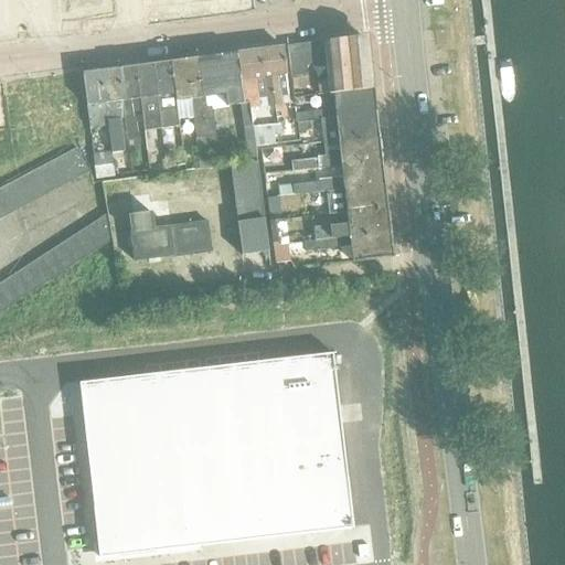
[(105,0),(62,0),(64,17),(107,11),(105,0)]
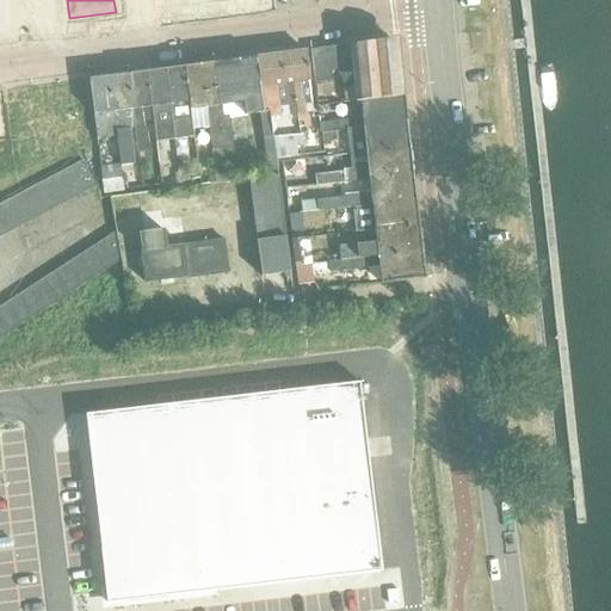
[(356,78),(403,72),(401,47),(392,39),(328,48),(313,50),(316,82),(329,81),(328,71),(355,68),(356,78)]
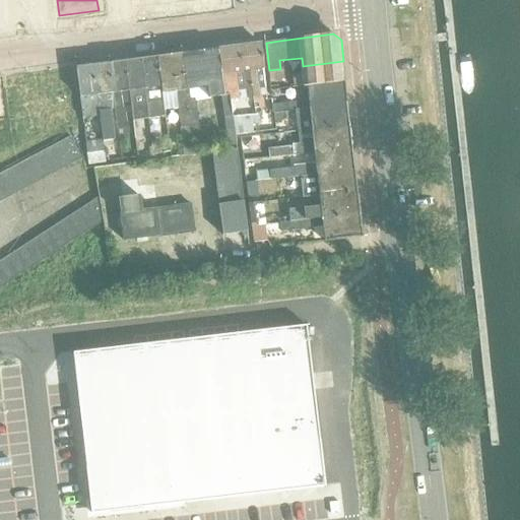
[(262,43),(241,46),(248,98),(254,96),(255,99),(260,98),(259,89),(265,88),(263,70),(265,70),(262,43)]
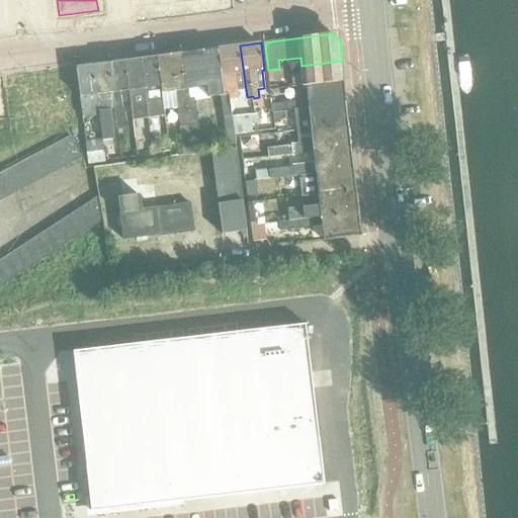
[(225,95),(230,94),(231,99),(247,97),(240,46),(219,49),(225,95)]
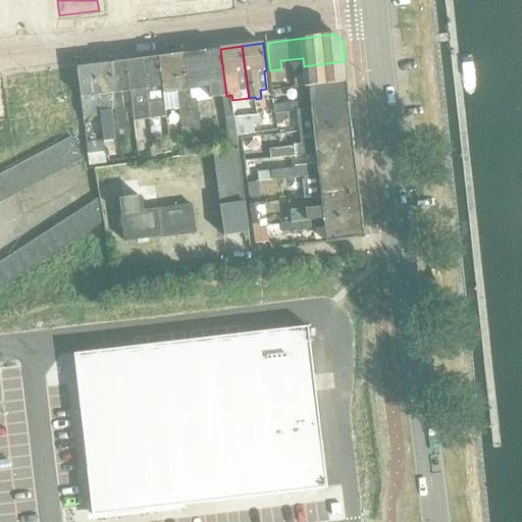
[(237,146),(235,131),(233,117),(231,100),(232,100),(231,95),(226,96),(220,49),(183,54),(194,145),(200,144),(194,90),(211,88),(212,98),(219,97),(220,104),(222,104),(227,147),(237,146)]
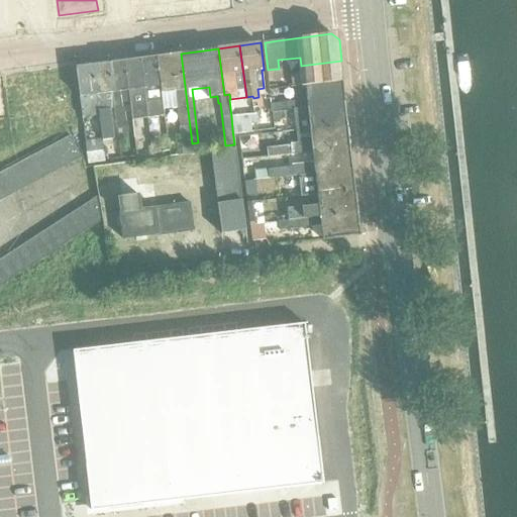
[(184,158),(194,157),(192,143),(181,54),(156,57),(162,110),(179,108),(182,126),(181,127),(184,158)]
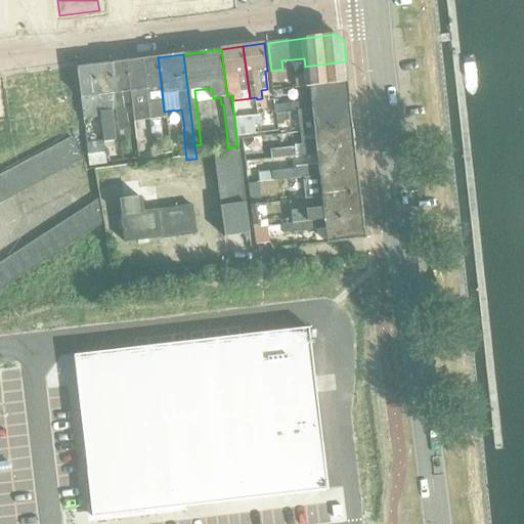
[(164,112),(158,57),(142,59),(146,91),(149,120),(165,118),(164,112)]
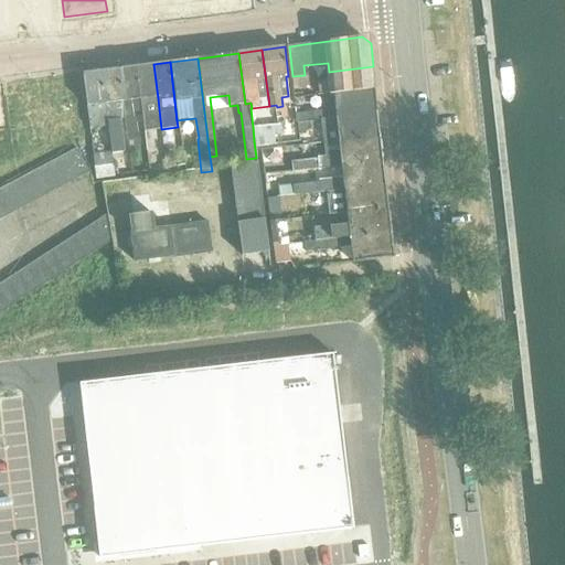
[(138,66),(141,100),(144,115),(146,131),(161,129),(158,98),(153,64),(138,66)]
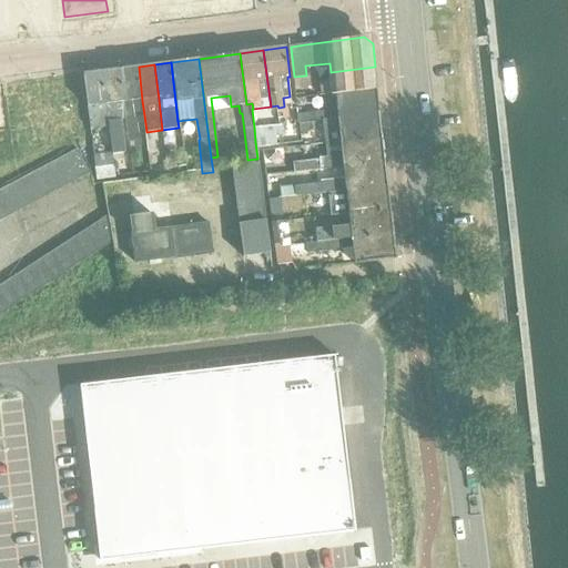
[(139,67),(121,70),(125,103),(128,120),(129,138),(138,137),(135,117),(144,115),(142,101),(139,67)]
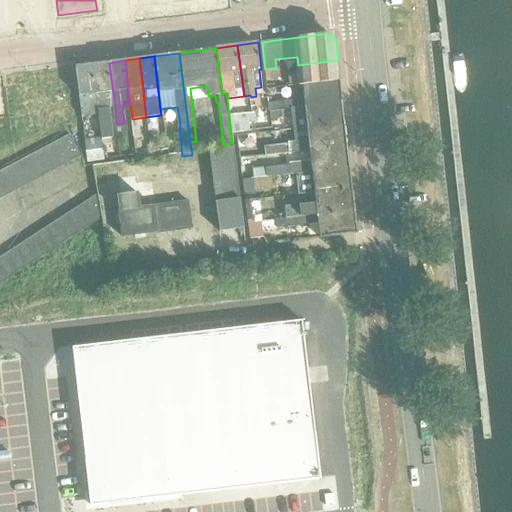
[(288,86),(305,84),(340,80),(338,60),(298,65),(299,74),(287,75),(288,86)]
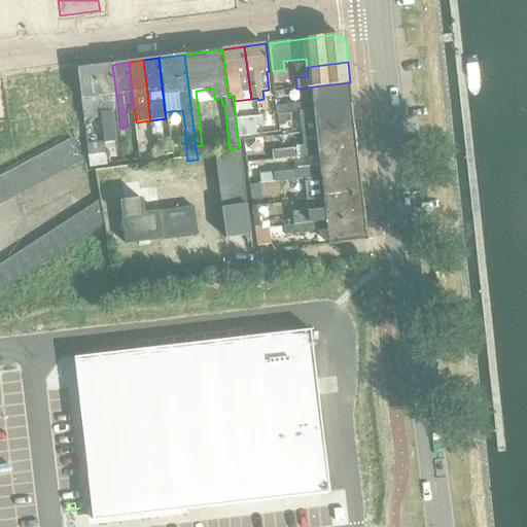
[(102,118),(105,143),(106,144),(117,143),(113,111),(118,111),(116,96),(112,65),(96,67),(102,118)]
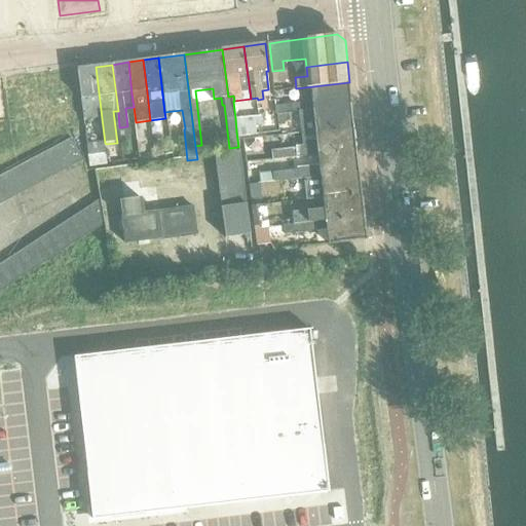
[(84,120),(102,118),(96,67),(78,69),(84,120)]
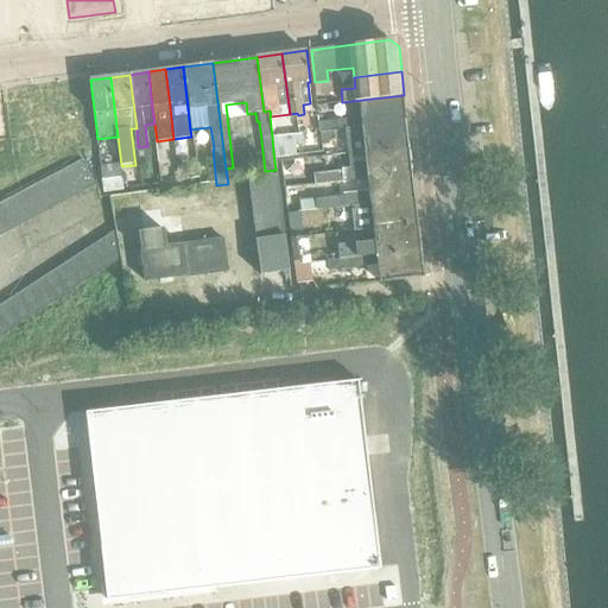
[(344,130),(407,122),(404,95),(362,100),(363,114),(350,115),(350,119),(317,121),(318,132),(320,132),(333,131),(335,130),(344,130)]
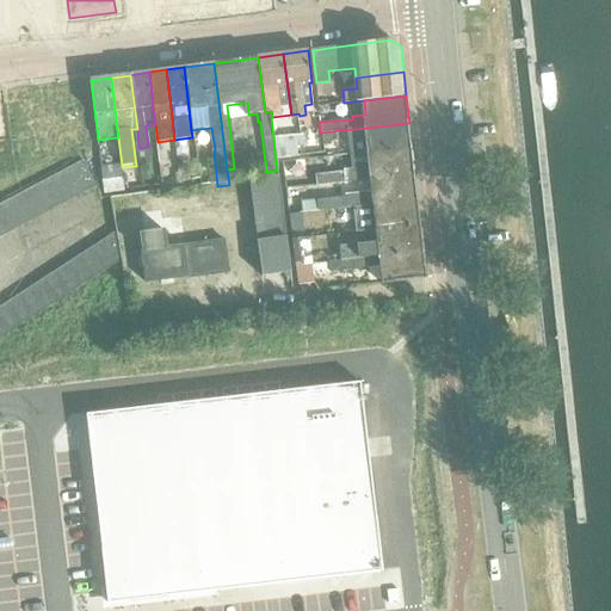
[(369,154),(412,149),(409,123),(346,130),(349,155),(369,153),(369,154)]
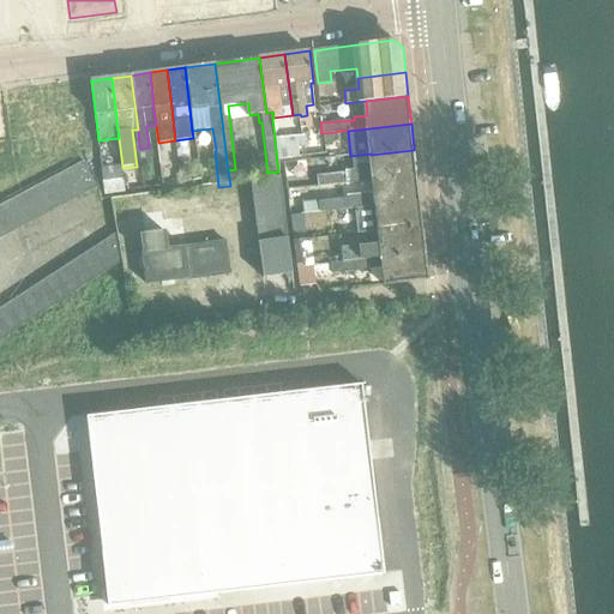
[(336,138),(336,132),(323,133),(324,145),(330,145),(336,138)]
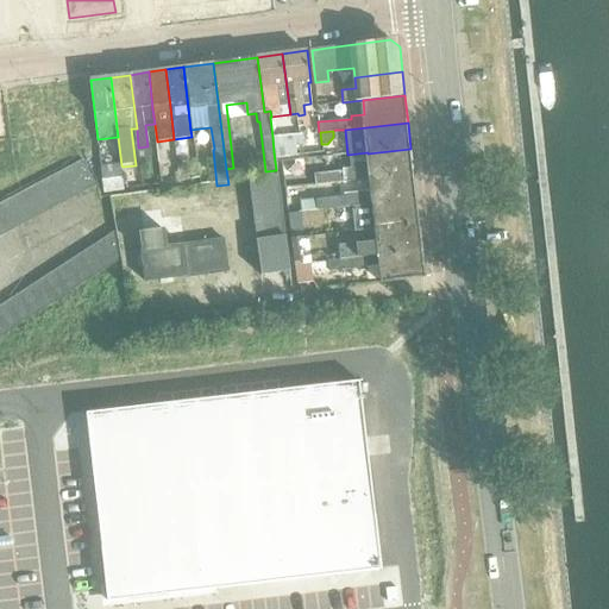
[(272,137),(274,152),(276,152),(276,157),(295,155),(295,145),(302,145),(301,133),(272,137)]
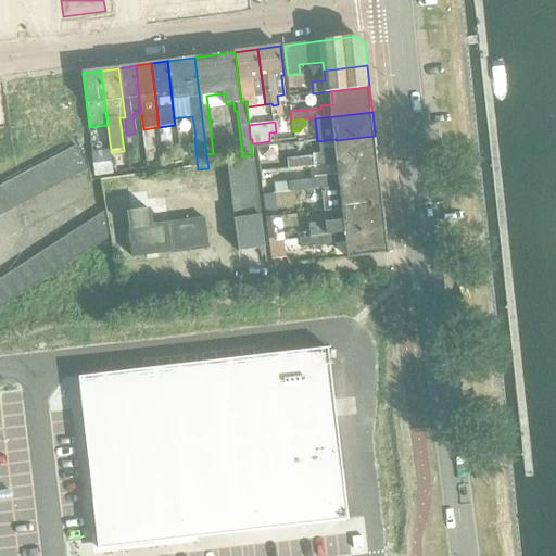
[(290,169),(338,164),(337,163),(377,159),(375,136),(336,140),(337,152),(314,154),(315,156),(289,159),(290,169)]
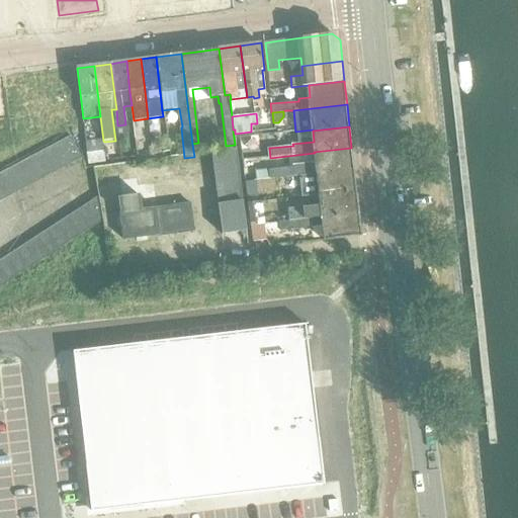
[(0,173),(0,201),(82,159),(71,137),(0,173)]
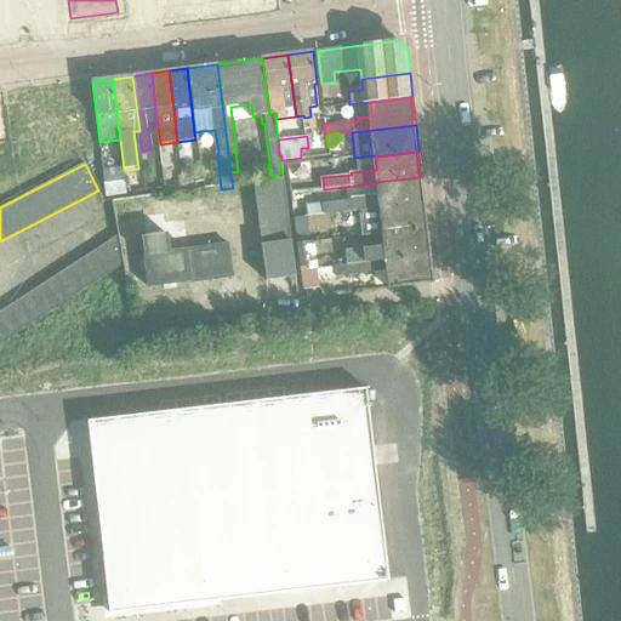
[(125,170),(124,169),(103,171),(107,197),(127,194),(125,170)]
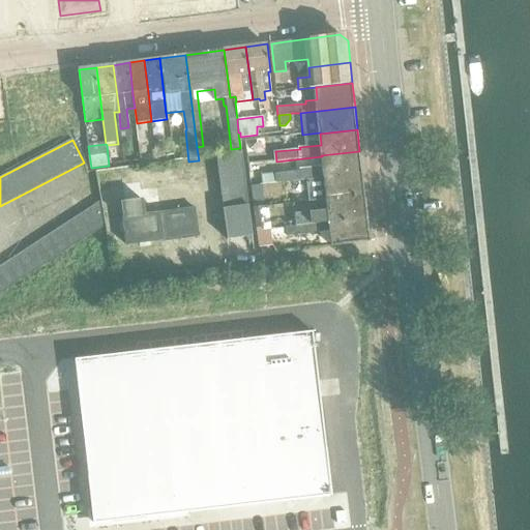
[(362,174),(359,151),(321,155),(322,156),(323,166),(301,168),(301,170),(274,173),(260,174),(261,184),(298,180),(298,181),(362,174)]
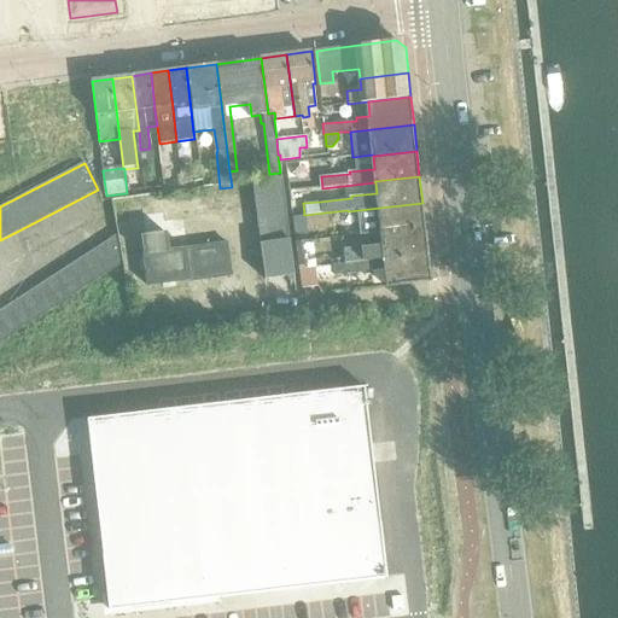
[(283,178),(267,180),(254,181),(266,280),(295,277),(283,178)]
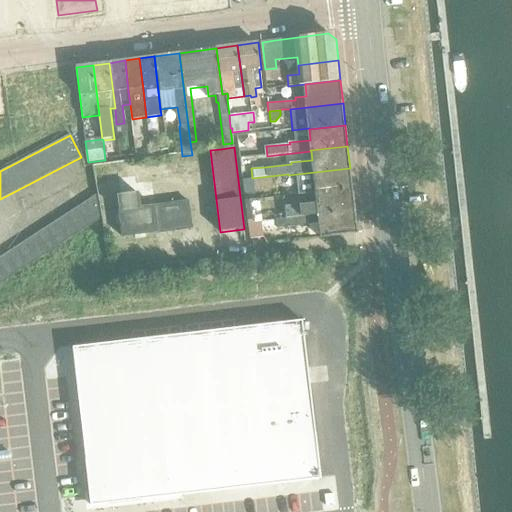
[(350,168),(296,174),(299,195),(314,194),(352,189),(350,168)]
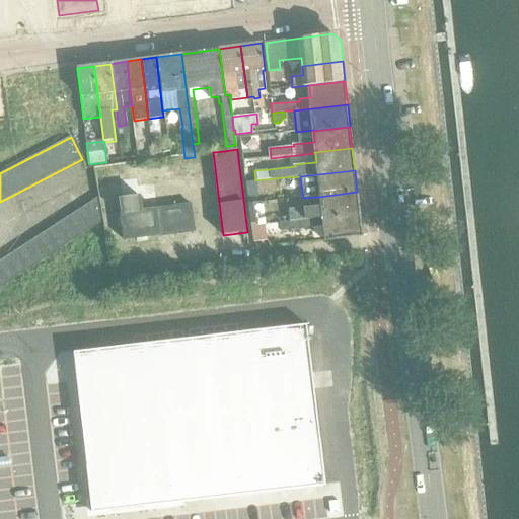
[(292,222),(359,214),(357,192),(318,197),(319,206),(289,209),(289,221),(289,222),(292,222)]
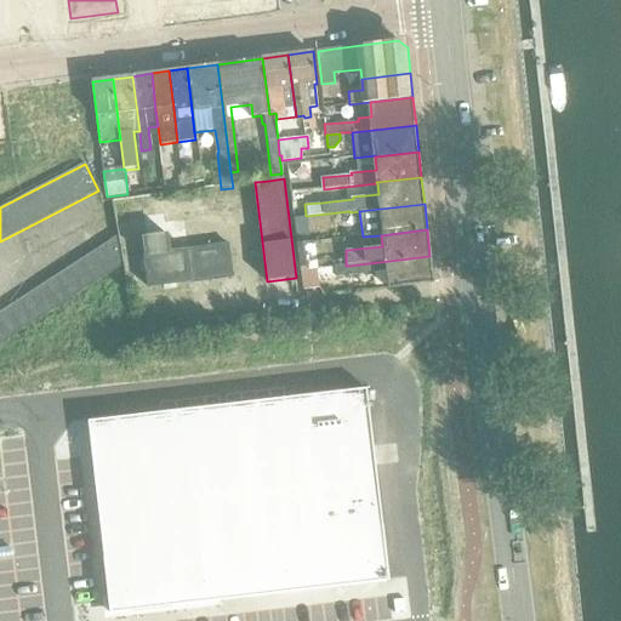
[(191,283),(234,277),(229,244),(171,252),(169,234),(144,238),(147,256),(144,256),(149,286),(191,281),(191,283)]
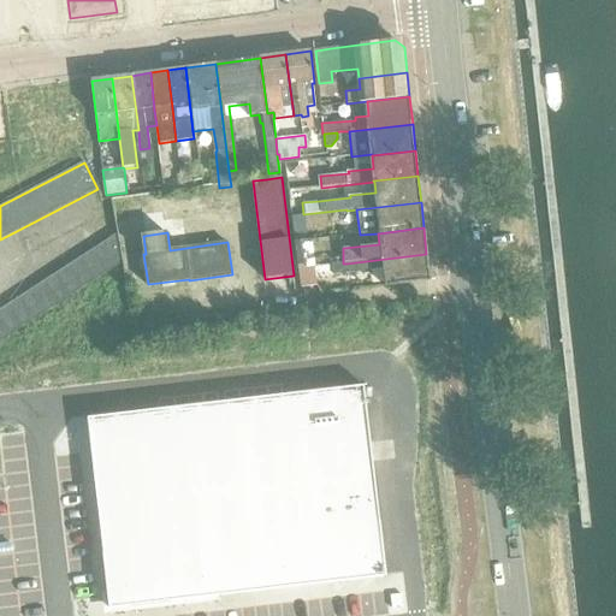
[(0,342),(124,262),(119,234),(0,311),(0,342)]
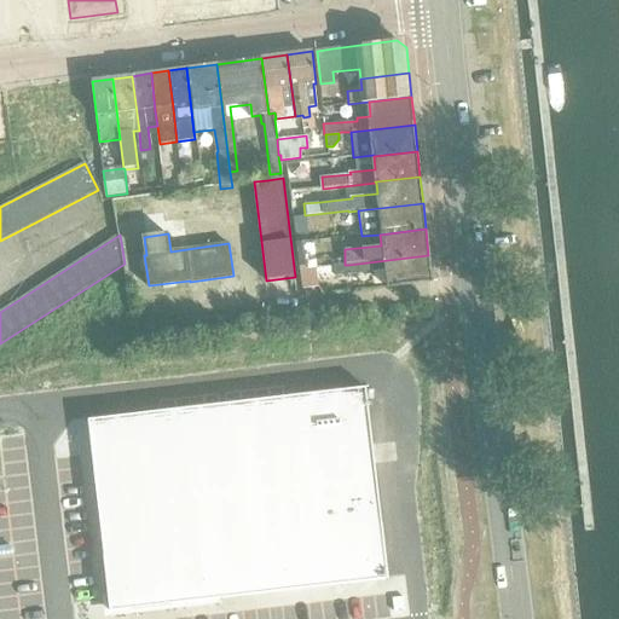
[(294,242),(296,260),(313,259),(311,239),(294,242)]
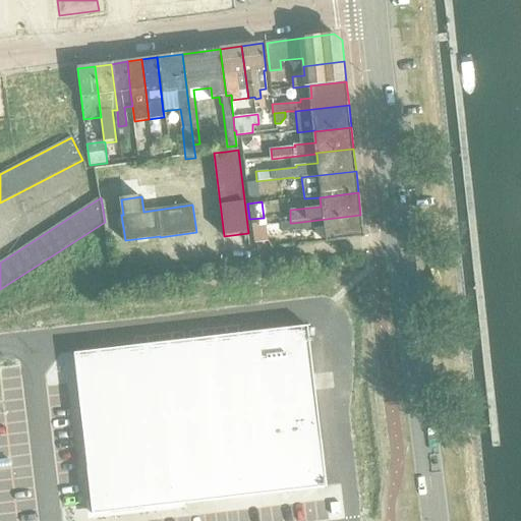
[(290,223),(290,222),(265,225),(264,218),(249,219),(252,242),(267,240),(266,235),(294,230),(323,227),(324,242),(363,237),(360,215),(293,223),(290,223)]
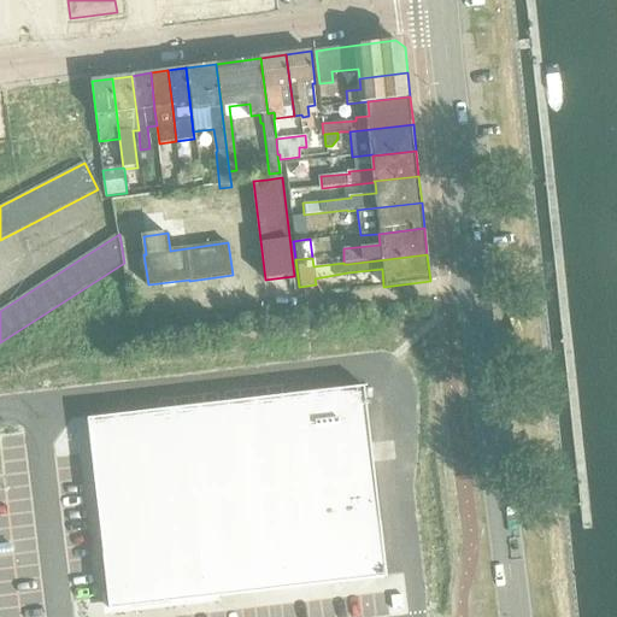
[(224,403),(86,418),(94,495),(101,554),(106,595),(109,609),(218,597),(295,587),(385,577),(378,522),(371,464),(363,386),(224,403)]
